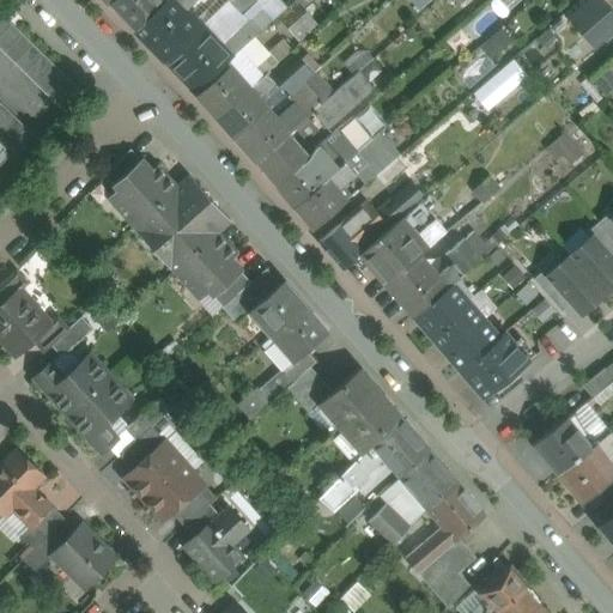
[(111,0),(110,2),(135,29),(164,0),(111,0)]
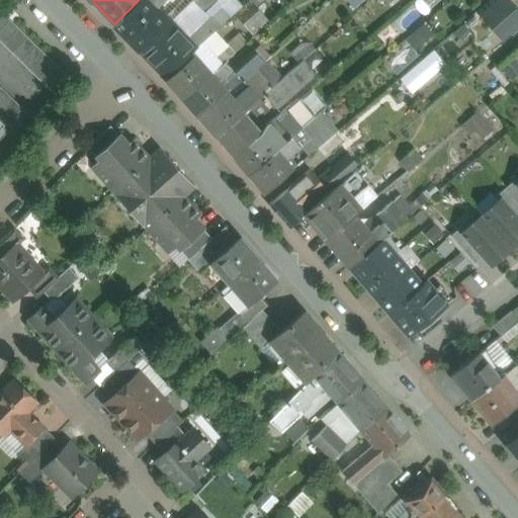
[(139,0),(114,24),(143,54),(172,26),(174,24),(155,5),(150,0),(139,0)]
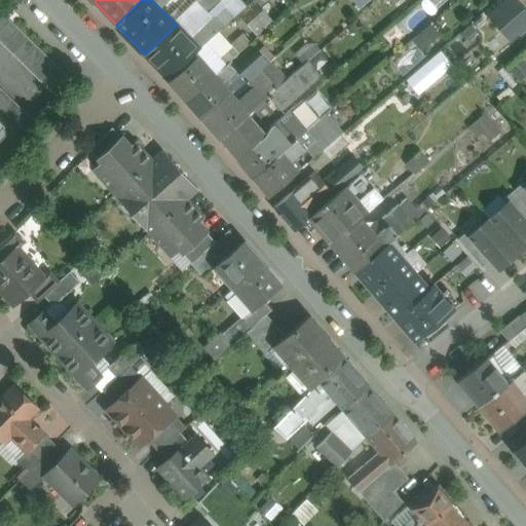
[(196,0),(195,1),(207,13),(220,0),(196,0)]
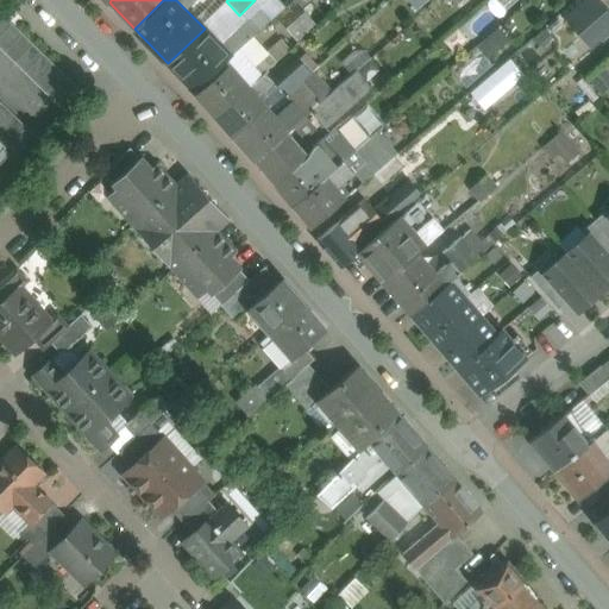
[(277,0),(268,0),(259,7),(270,19),(284,7),(277,0)]
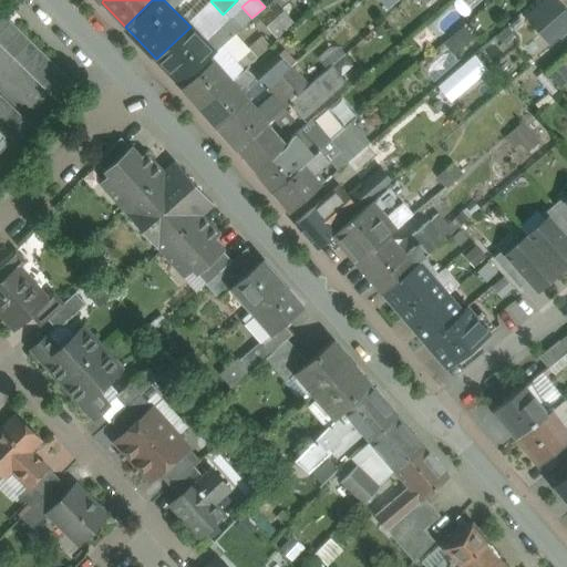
[(566,12),(556,0),(544,0),(526,16),(552,44),(566,30),(566,12)]
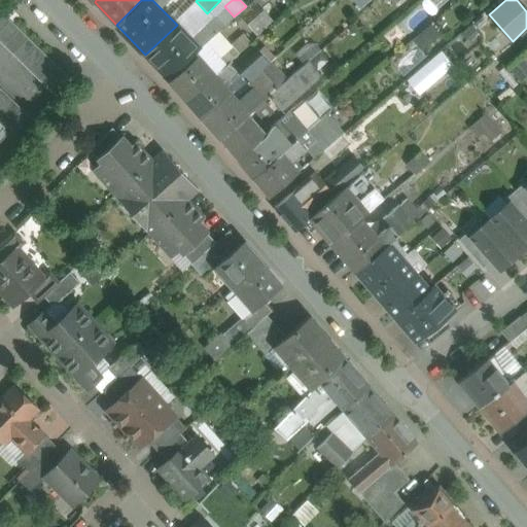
[(224,6),(213,15),(224,26),(235,16),(234,16),(224,6)]
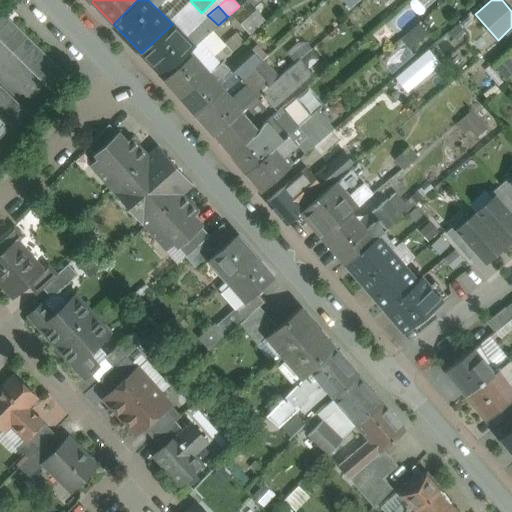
[(70,78),(2,11),(0,12),(0,40),(54,94),(70,78)]
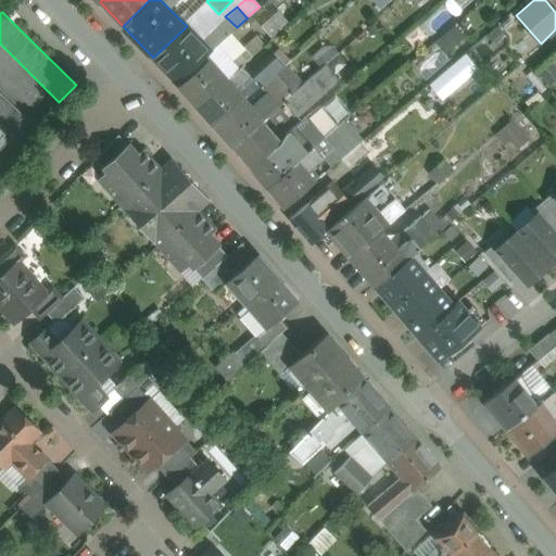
[(225,16),(197,40),(207,52),(237,27),(225,16)]
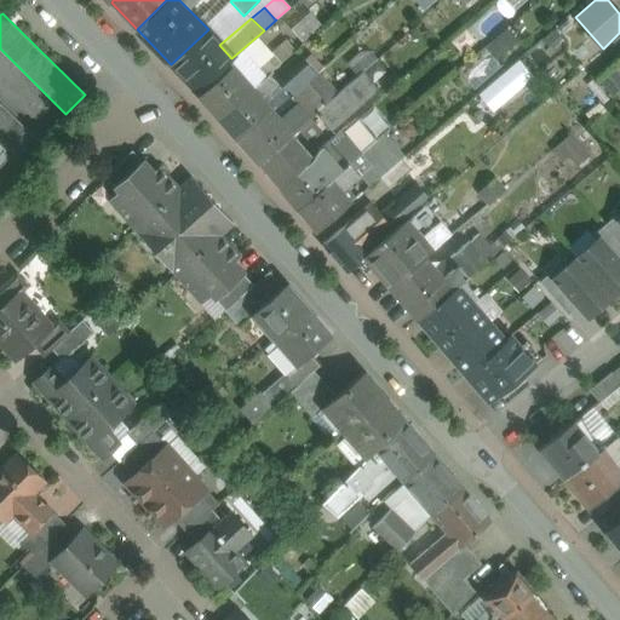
[(206,32),(171,64),(196,90),(231,58),(219,45),(206,32)]
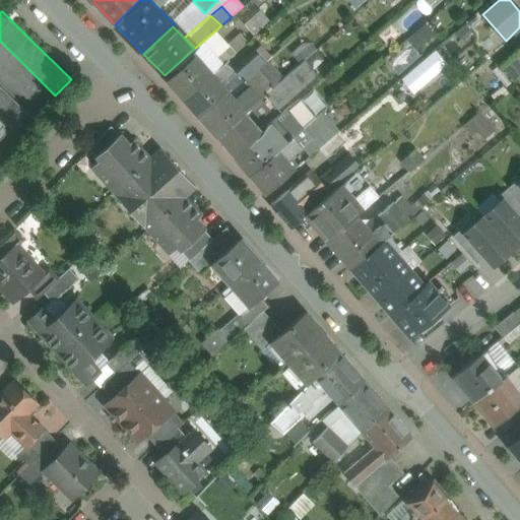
[(222,37),(210,47),(223,63),(236,52),(222,37)]
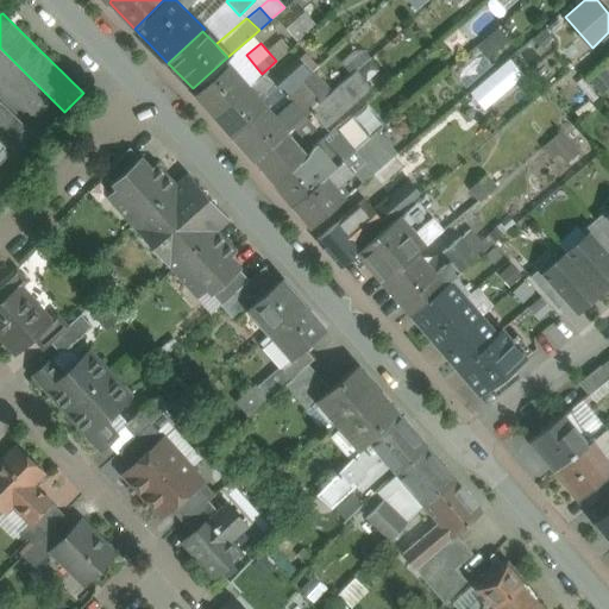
[(294,62),(274,80),(286,94),(300,81),(300,82),(312,71),(297,56),(293,61),(294,62)]
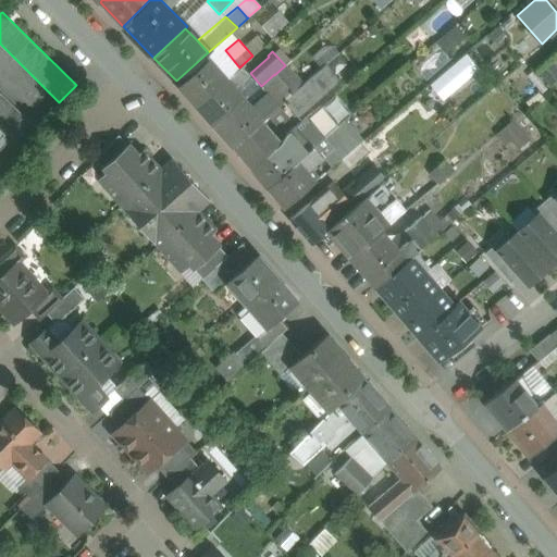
[(468,51),(434,84),(448,99),(483,66),(468,51)]
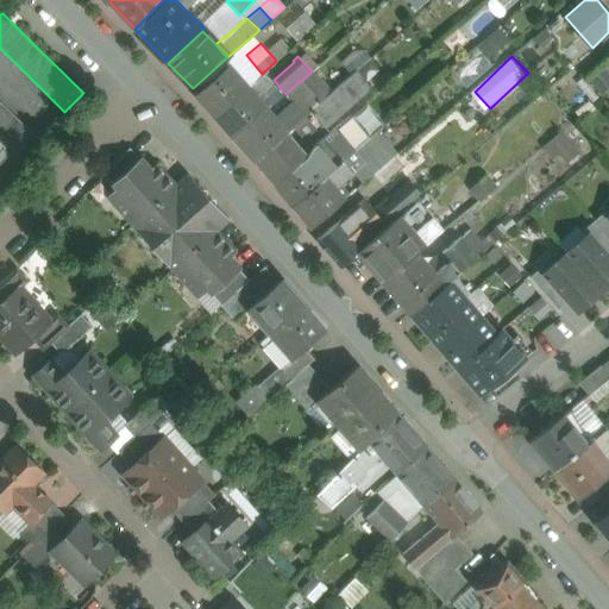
[(227,64),(196,93),(217,115),(248,87),(227,64)]
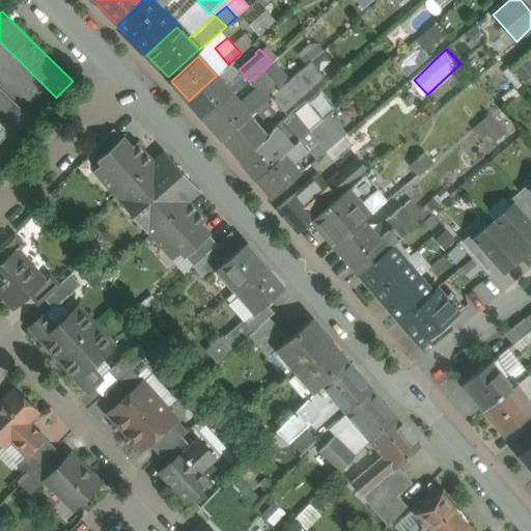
[(516,68),(527,80),(530,76),(530,59),(528,57),(516,68)]
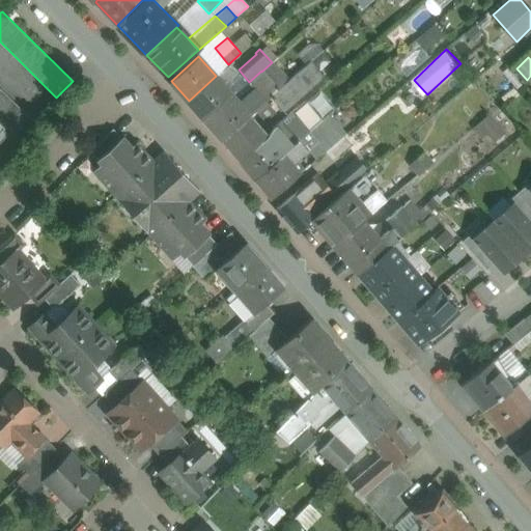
[(310,61),(271,96),(283,112),(324,77),(310,61)]
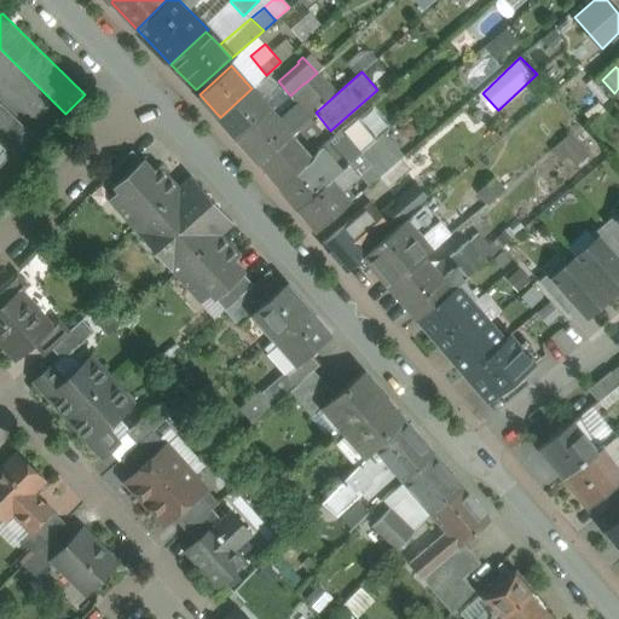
[(305,82),(290,96),(302,109),(317,96),(305,84),(305,82)]
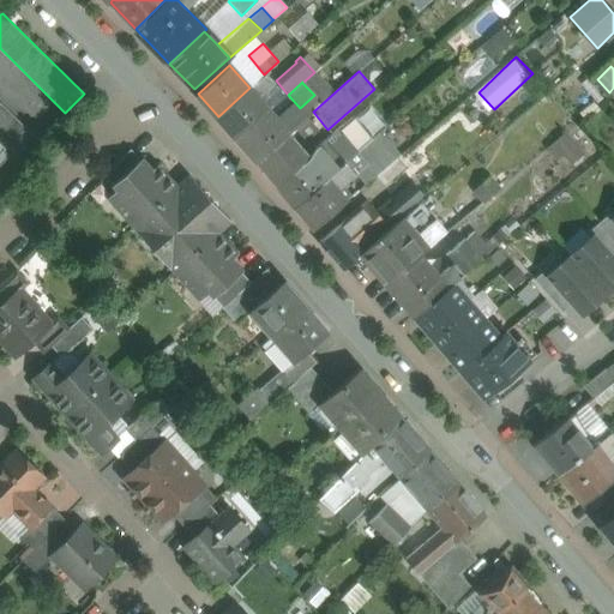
[(250,88),(218,116),(238,138),(270,110),(250,88)]
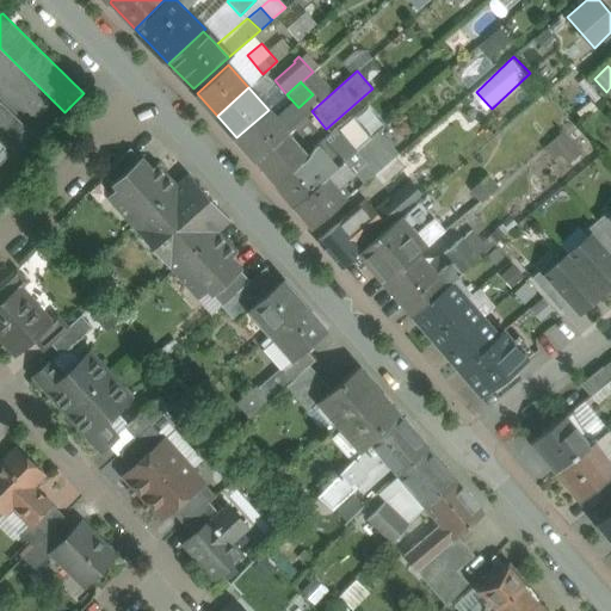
[(36,136),(0,102),(0,137),(5,143),(4,143),(17,156),(36,136)]
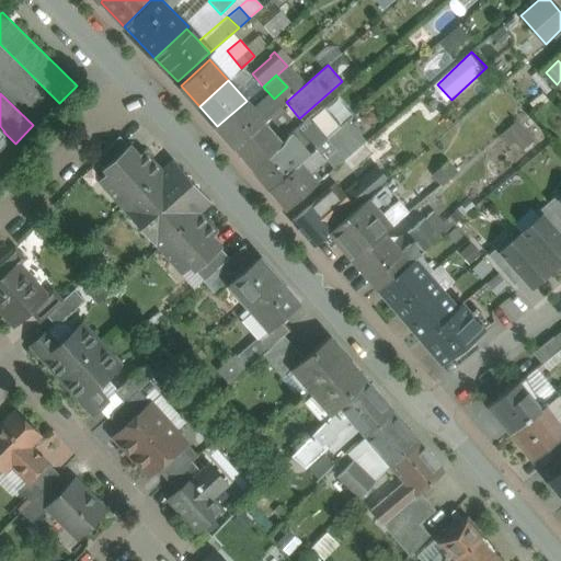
[(247,101),(217,126),(236,147),(264,122),(264,121),(247,101)]
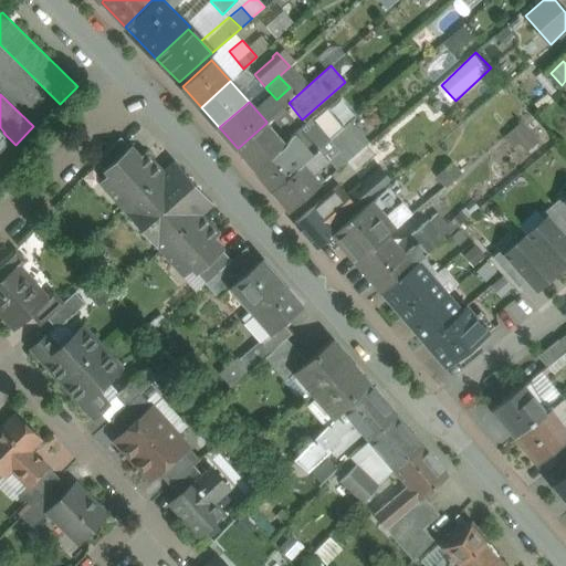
[(266,123),(238,148),(257,170),(286,145),(266,123)]
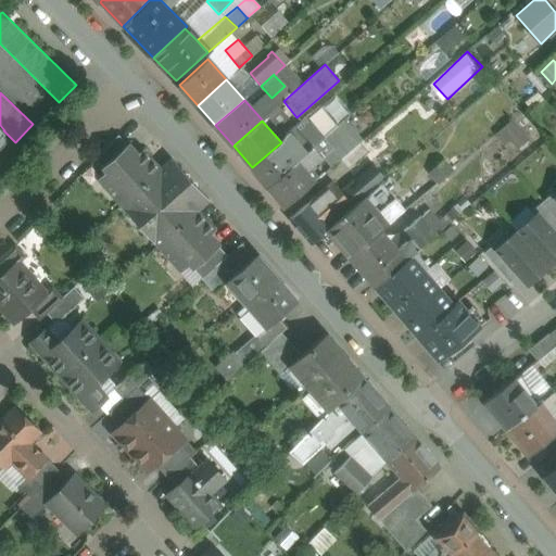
[(328,134),(314,147),(323,156),(326,161),(340,148),(328,134)]
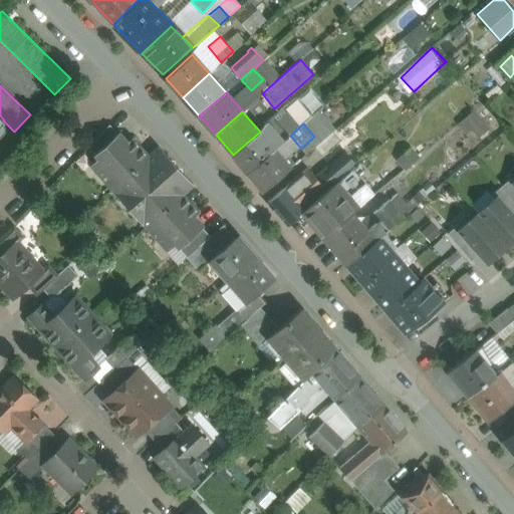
[(109,124),(87,147),(94,155),(117,134),(109,124)]
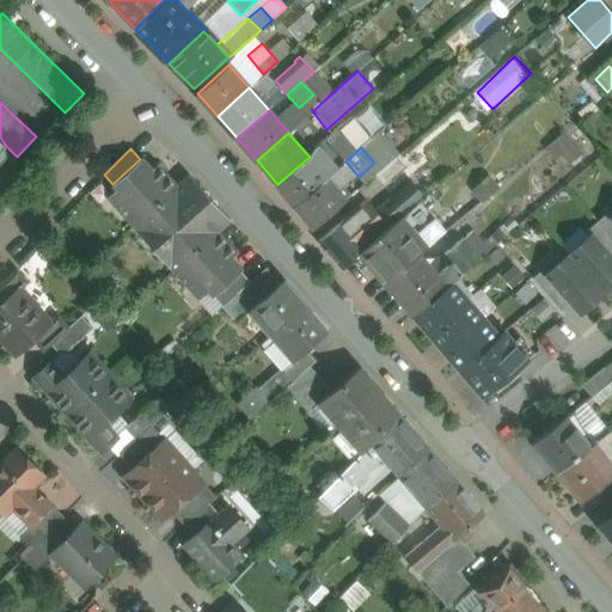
[(152,169),(142,157),(140,159),(112,184),(117,189),(108,197),(133,226),(177,185),(158,164),(152,169)]
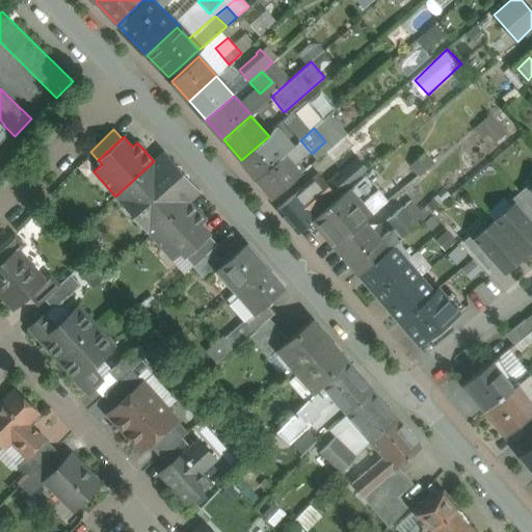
[(269,136),(241,160),(257,178),(284,154),(269,136)]
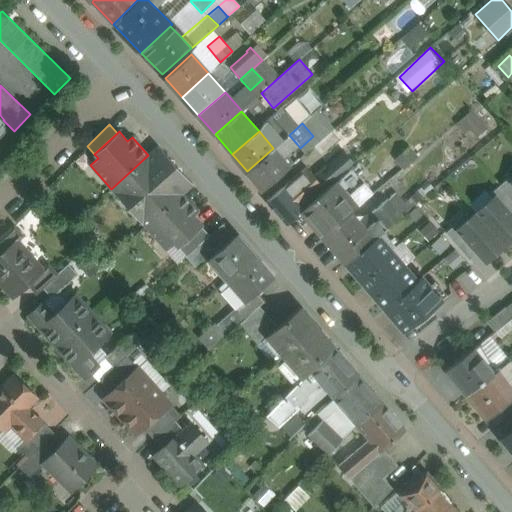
[(331,132),(314,146),(321,155),(338,140),(331,132)]
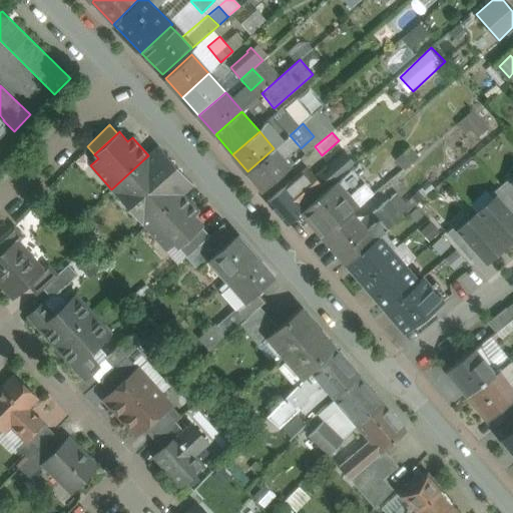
[(290,135),(274,148),(282,157),(298,144),(290,135)]
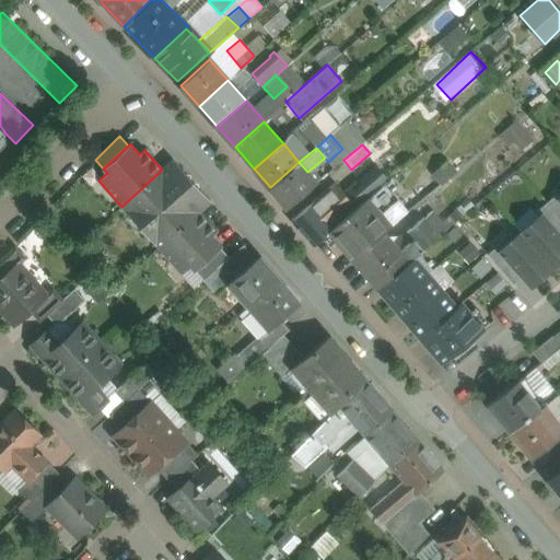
[(141,228),(191,181),(173,160),(162,170),(121,207),(141,228)]
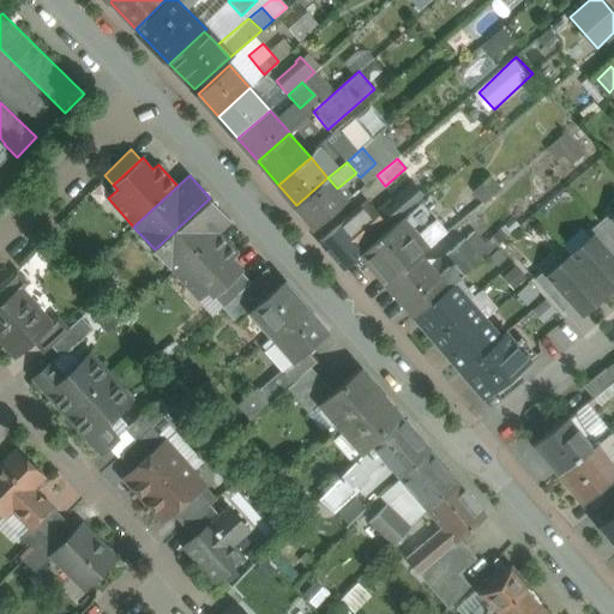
[(327,178),(296,205),(315,228),(347,200),(337,188),(327,178)]
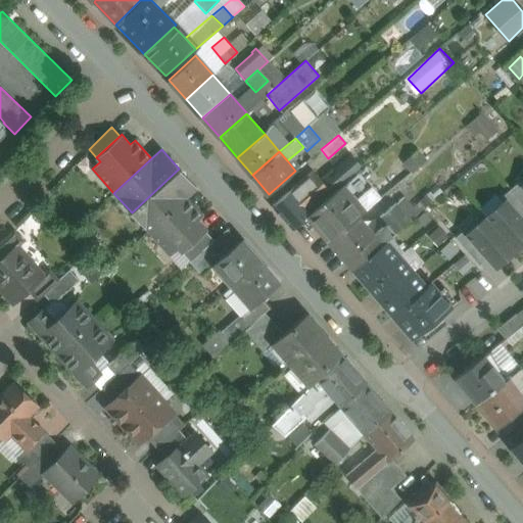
[(350,155),(319,179),(332,193),(340,186),(343,184),(343,185),(362,169),(350,155)]
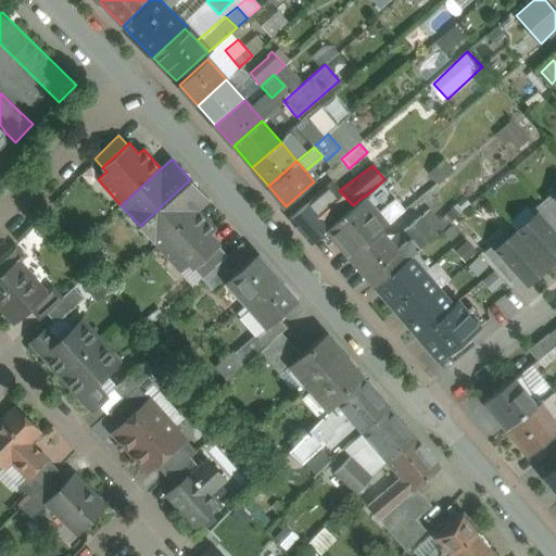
[(384,179),(365,197),(365,196),(362,198),(362,199),(332,224),(333,224),(327,228),(352,257),(381,231),(389,224),(378,211),(394,197),(388,189),(395,184),(389,176),(384,179)]
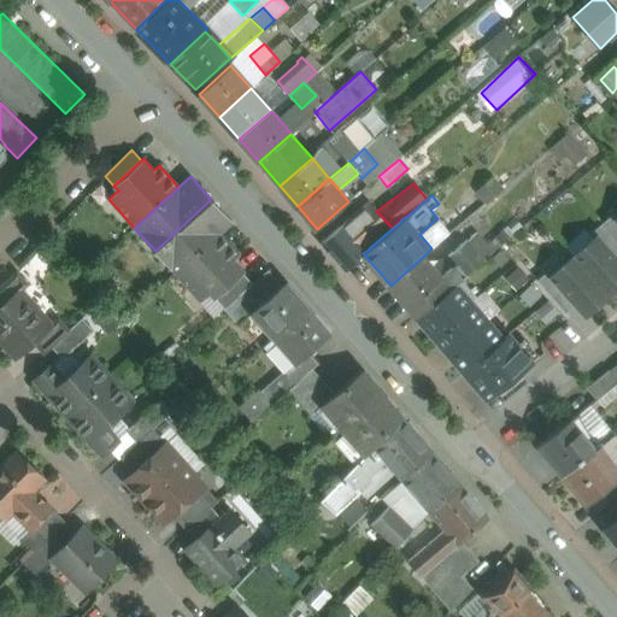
[(211,199),(156,251),(175,272),(219,233),(233,222),(211,199)]
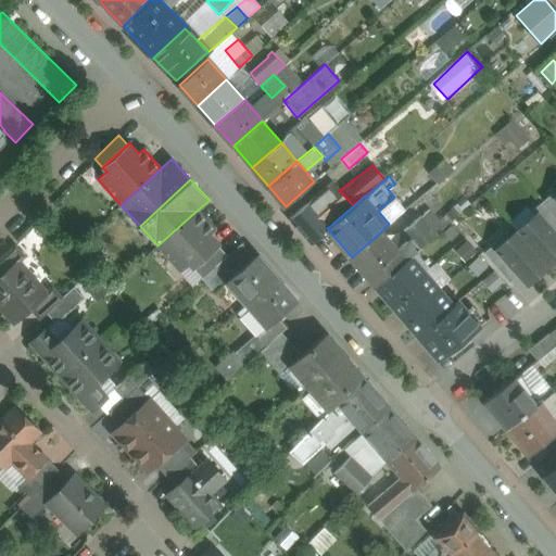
[(339,190),(332,182),(312,201),(332,224),(362,199),(362,198),(353,205),(339,190)]
